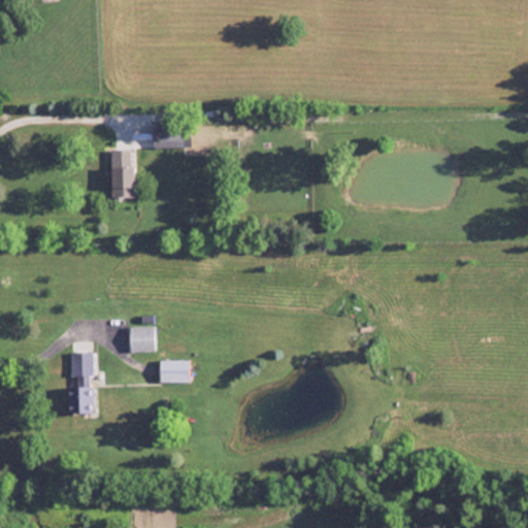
[(135,196),(135,149),(111,149),(111,196),(135,196)]
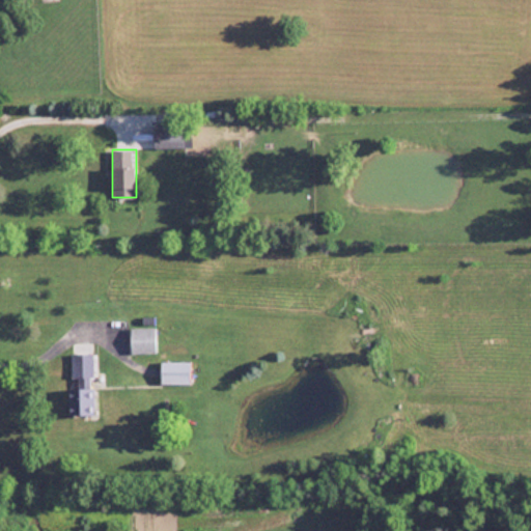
[(156,327),(130,327),(130,352),(156,352),(156,327)]
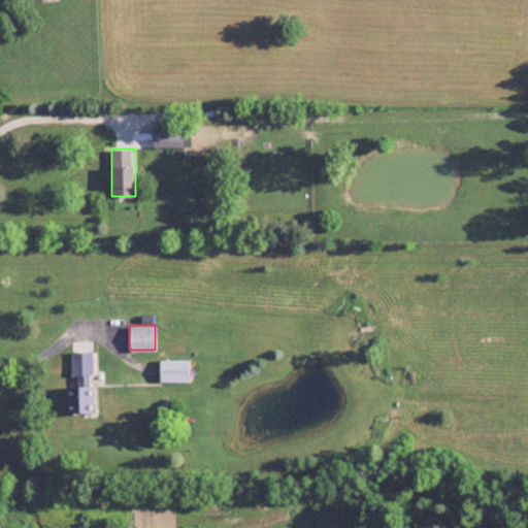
[(69,350),(69,411),(93,411),(93,350),(69,350)]
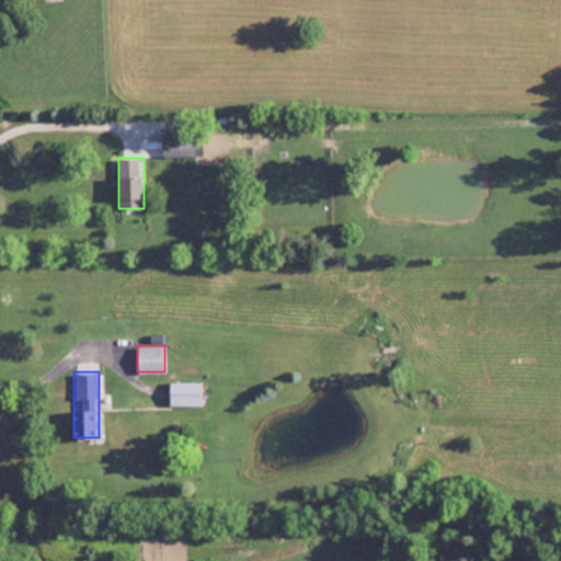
[(201,381),(169,381),(169,404),(201,404),(201,381)]
